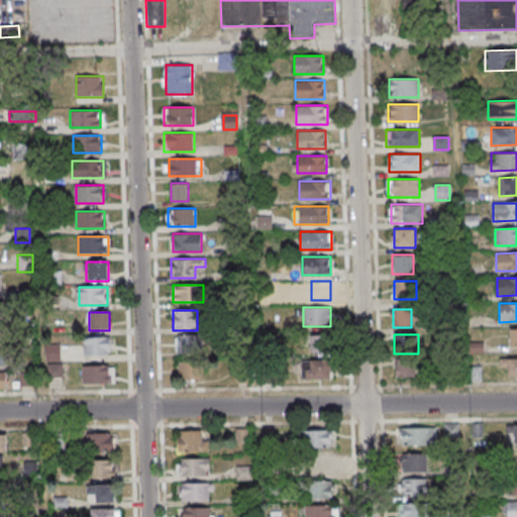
[(330,353),(330,335),(311,335),(311,353),(330,353)]
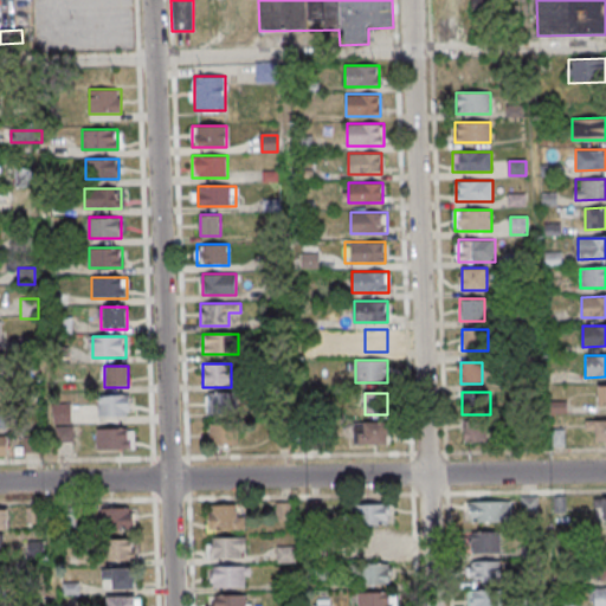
[(238,394),(208,394),(208,416),(238,416),(238,394)]
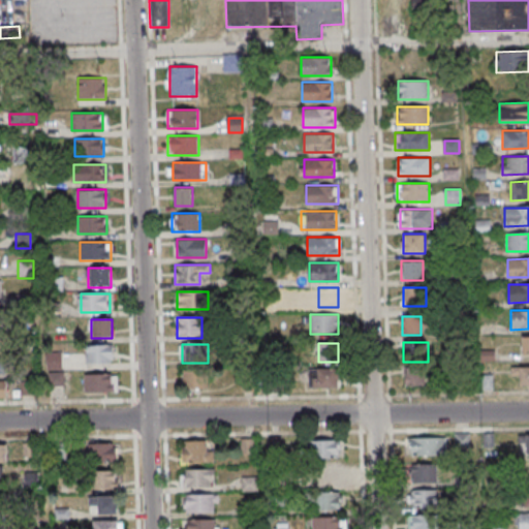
[(114,364),(114,345),(86,345),(86,364),(114,364)]
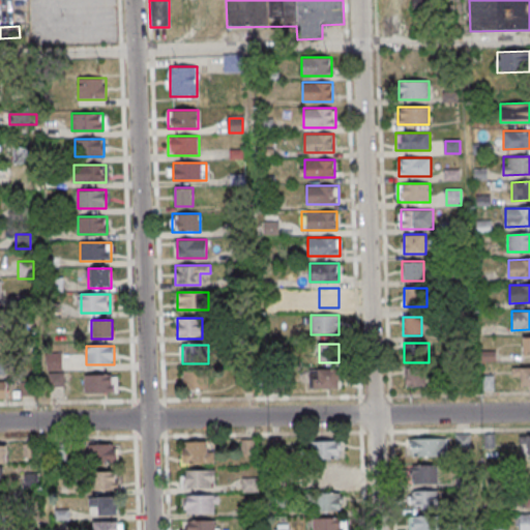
[(49,370),(60,370),(60,356),(49,356),(49,370)]
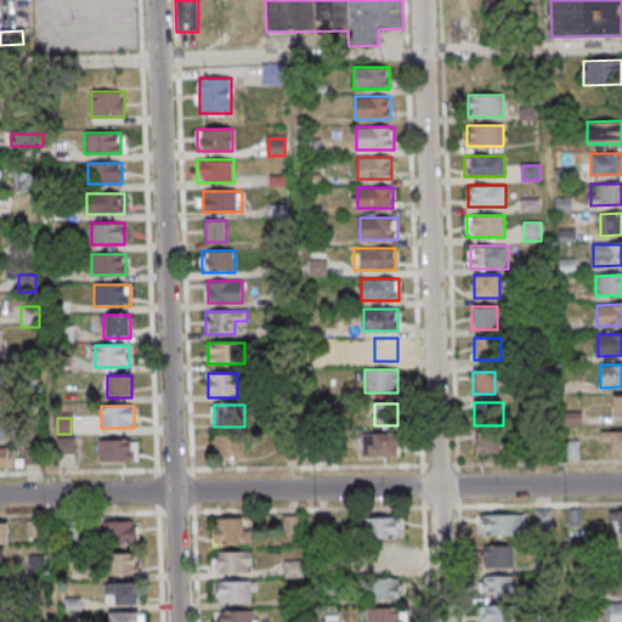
[(621,430),(601,430),(601,441),(611,441),(611,453),(621,453),(621,430)]
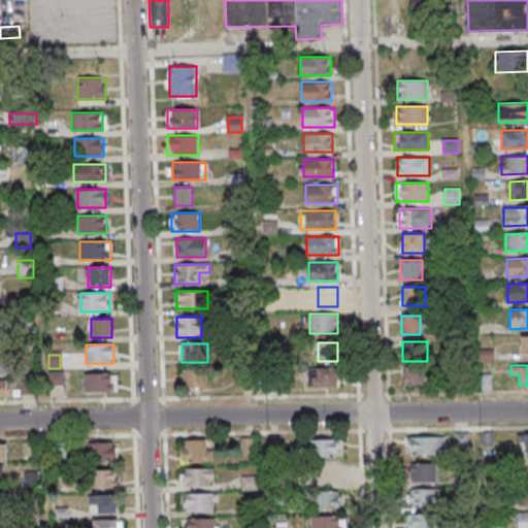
[(337,367),(309,367),(309,387),(337,387),(337,367)]
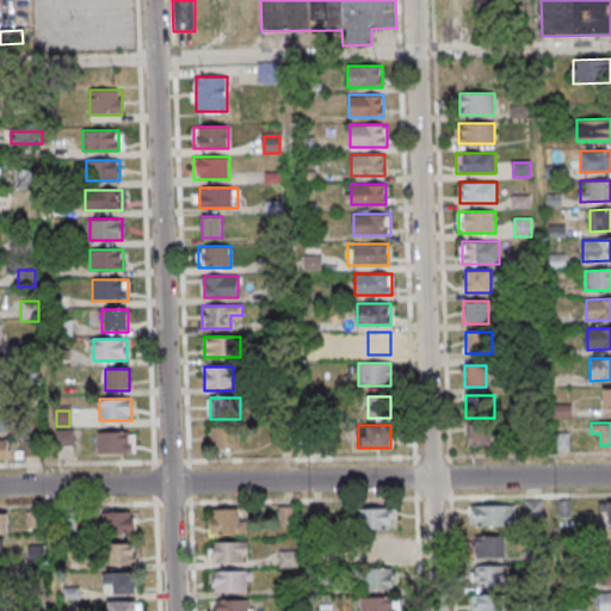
[(468,446),(494,446),(494,425),(468,425),(468,446)]
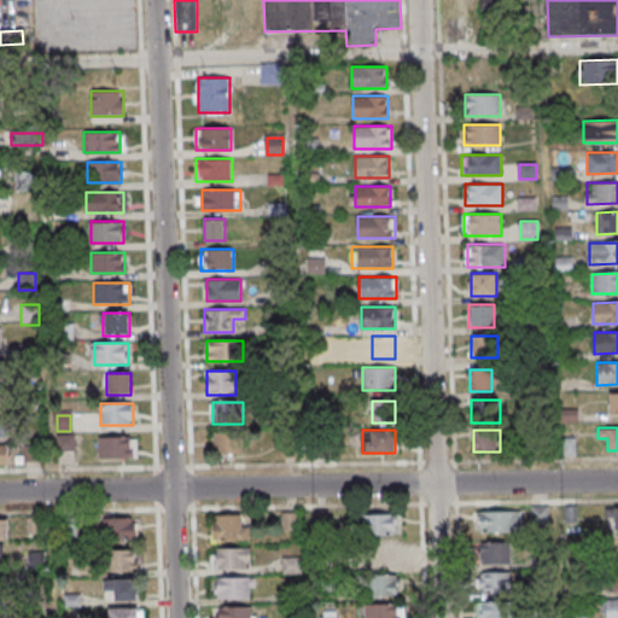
[(243,455),(243,432),(214,432),(214,455),(243,455)]
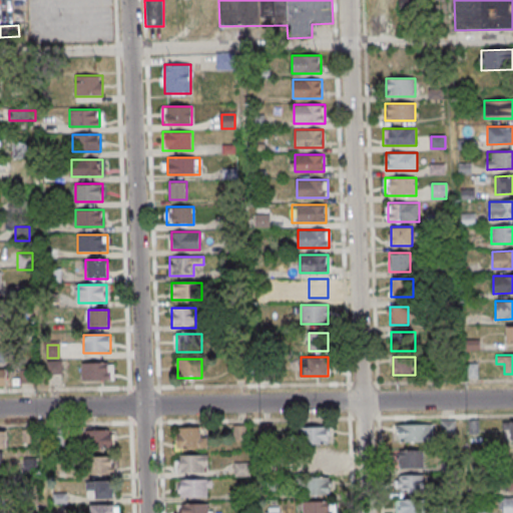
[(61,374),(61,363),(48,363),(48,374),(61,374)]
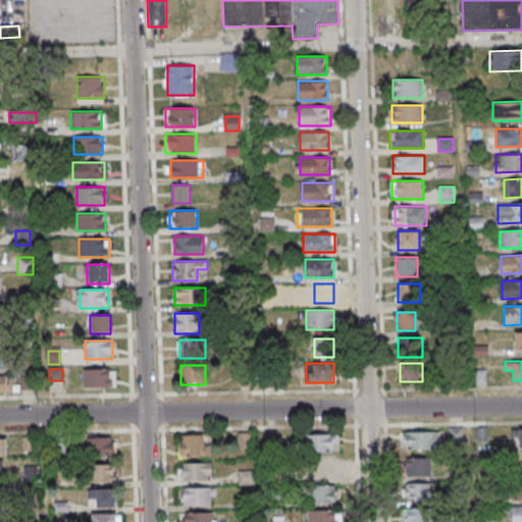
[(84,369),(84,387),(115,387),(115,369),(84,369)]
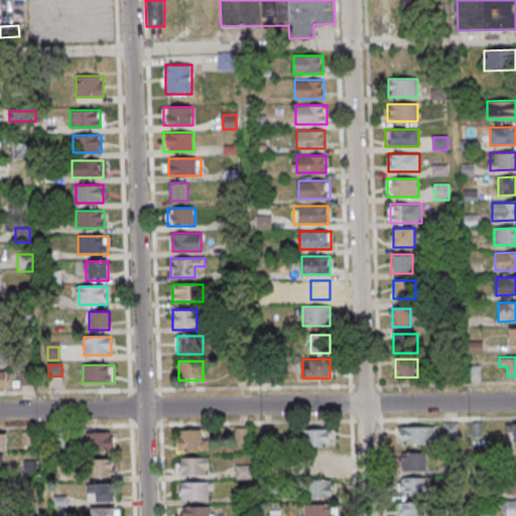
[(32,372),(21,373),(22,386),(33,385),(32,372)]
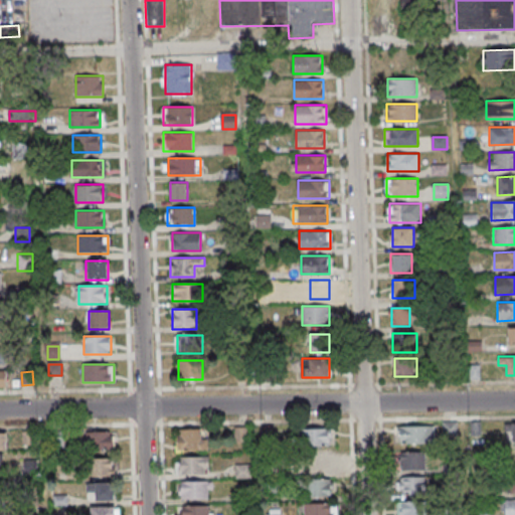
[(514,441),(514,422),(505,422),(505,433),(513,433),(513,442),(514,441)]
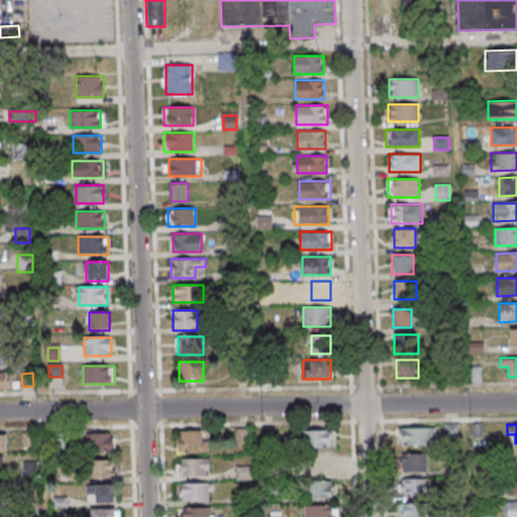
[(435,428),(400,428),(400,445),(435,445),(435,428)]
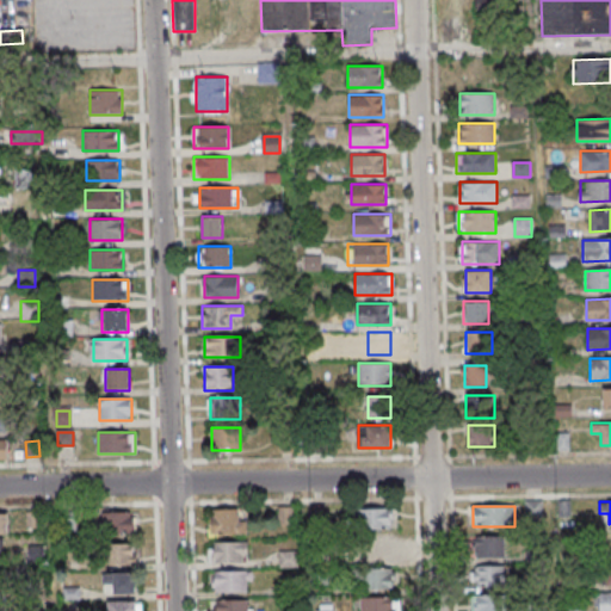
[(210,534),(246,534),(246,519),(240,519),(240,510),(210,510),(210,534)]
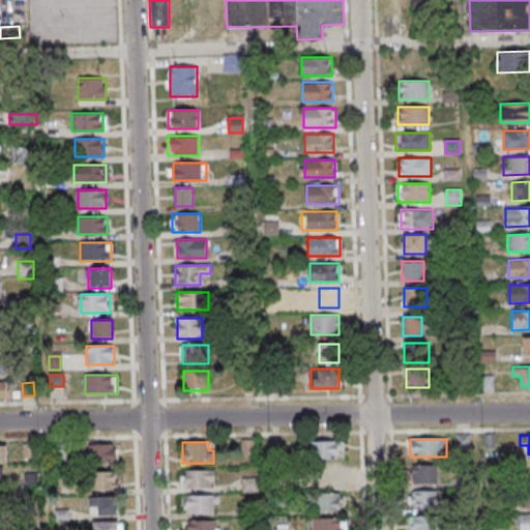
[(310,442),(310,459),(339,459),(339,442),(310,442)]
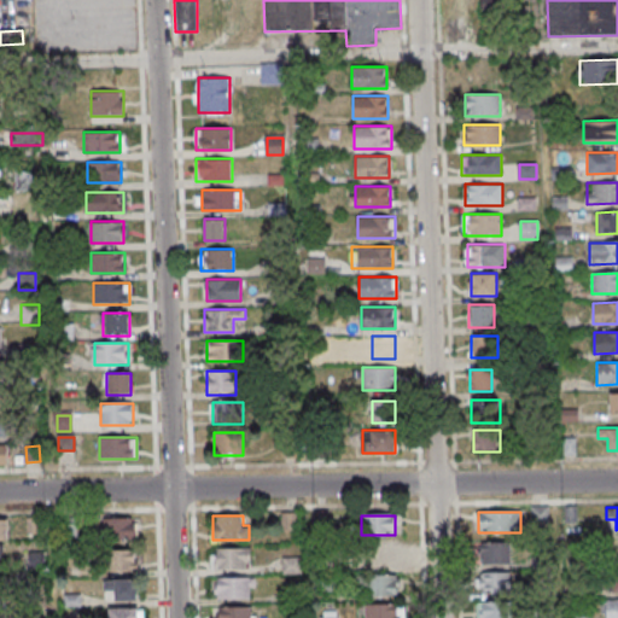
[(103,518),(103,540),(136,538),(136,518),(103,518)]
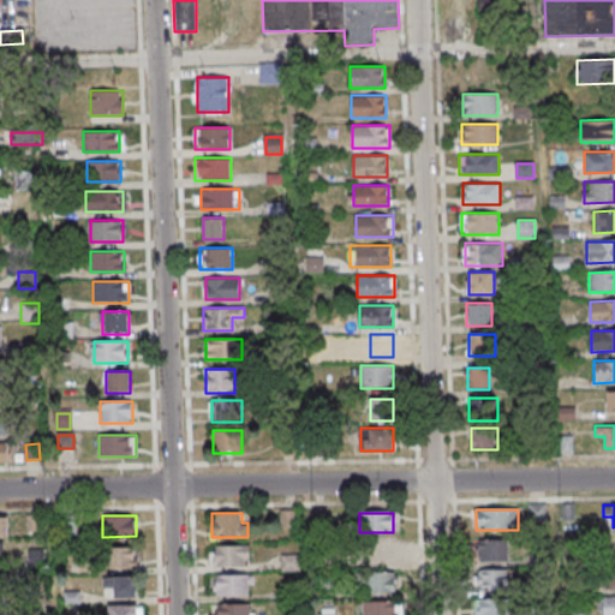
[(508,561),(508,541),(478,541),(478,561),(508,561)]
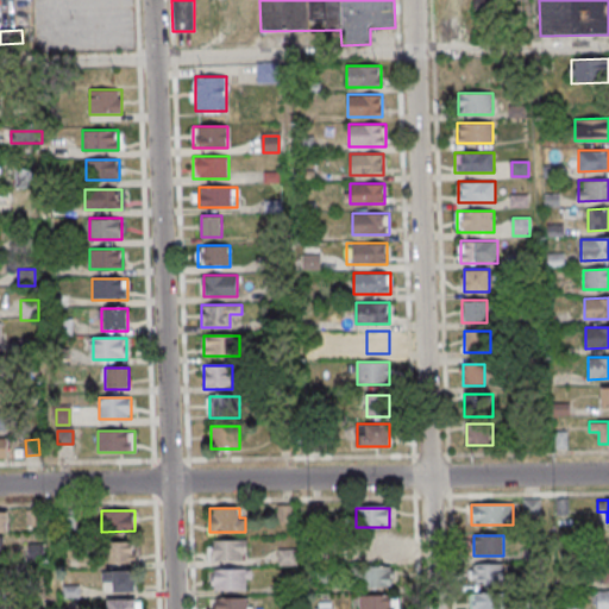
[(359,559),(393,559),(393,538),(359,538),(359,559)]
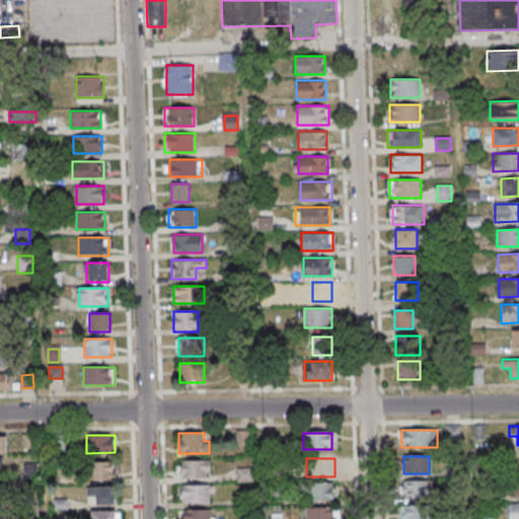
[(210,460),(178,460),(178,478),(210,478),(210,460)]
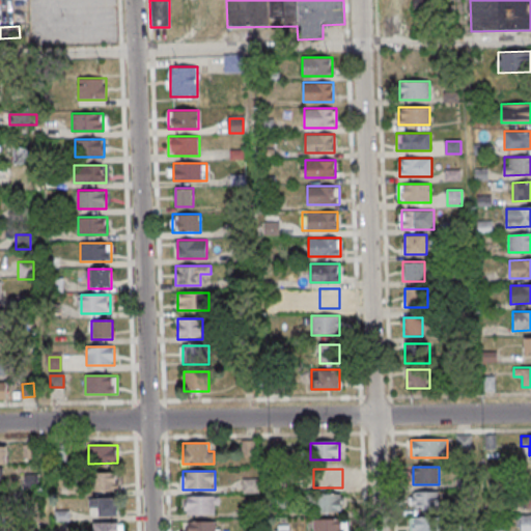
[(117,493),(117,474),(94,474),(94,493),(117,493)]
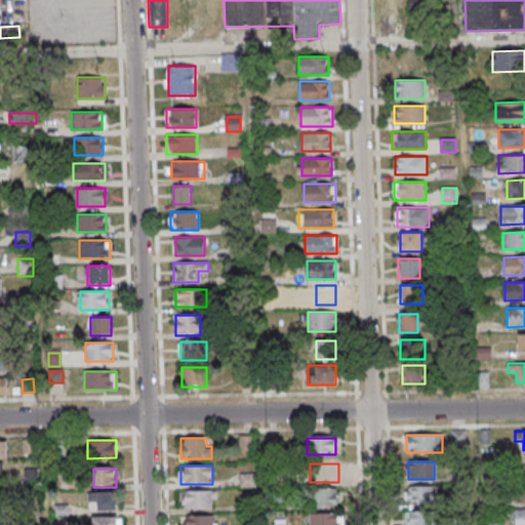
[(38,482),(36,470),(24,472),(26,484),(38,482)]
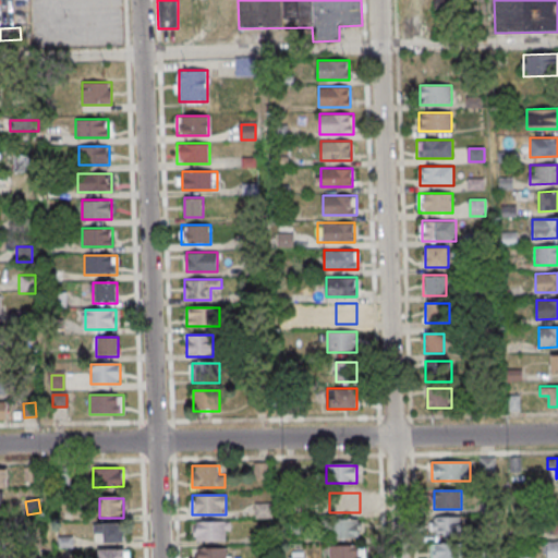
[(461,517),(432,517),(432,536),(461,536),(461,517)]
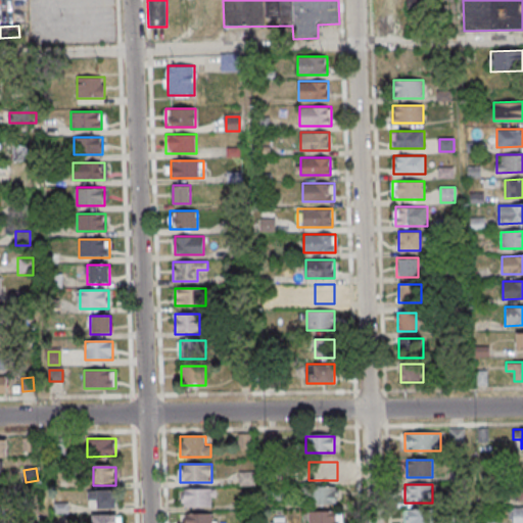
[(337,486),(301,486),(301,496),(310,496),(310,504),(337,504),(337,486)]
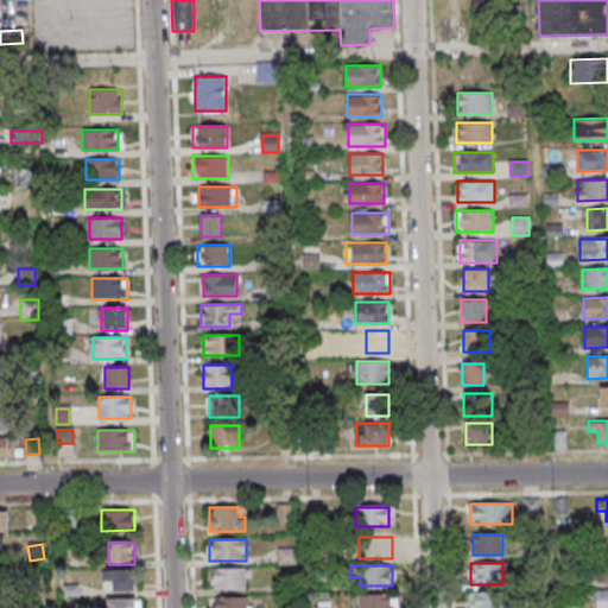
[(210,568),(210,589),(251,588),(251,568),(210,568)]
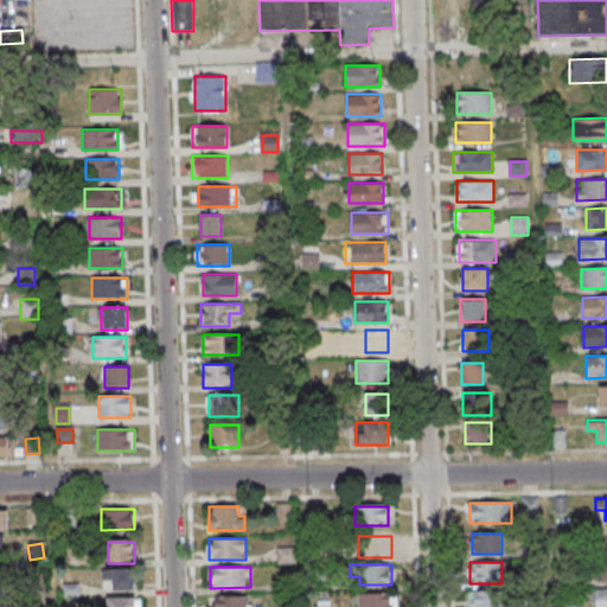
[(135,592),(135,570),(108,570),(108,592),(135,592)]
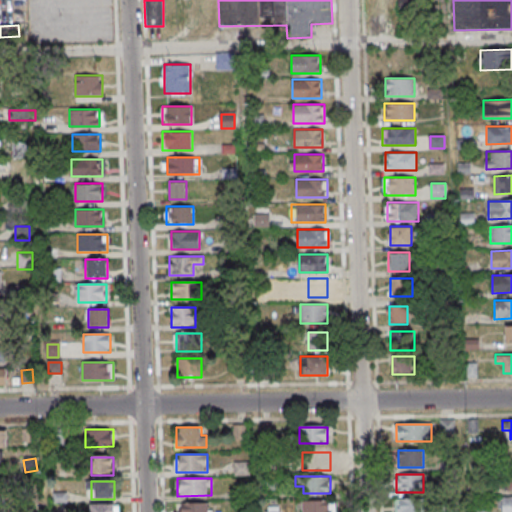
[(511,511),(511,497),(502,498),(501,511),(511,511)]
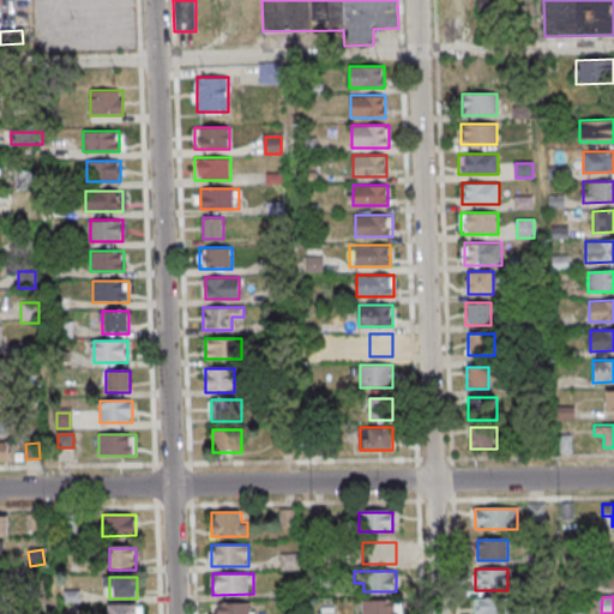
[(506,613),(507,599),(474,599),(473,613),(506,613)]
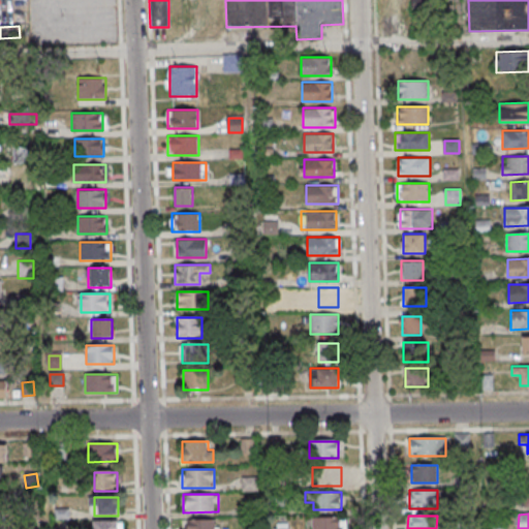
[(345,528),(346,517),(312,517),(311,528),(345,528)]
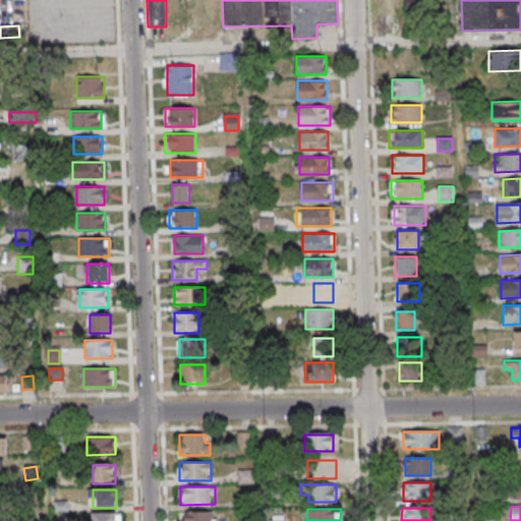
[(214,520),(214,512),(183,512),(183,520),(214,520)]
